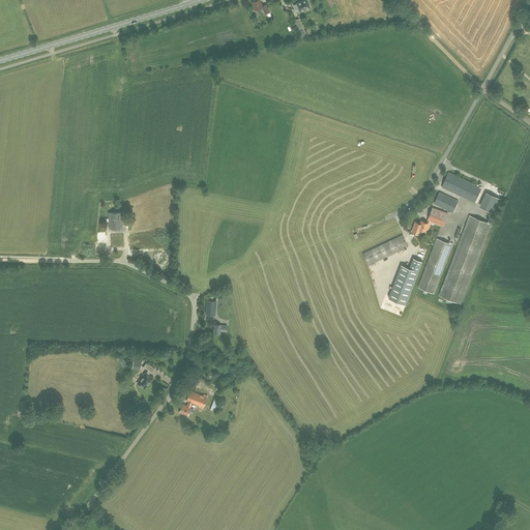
[(270,11),(267,4),(262,6),(260,0),(256,0),(253,1),(256,9),(257,9),(259,15),(262,12),(260,8),(262,7),(265,15),(266,13),(268,17),(269,17),(271,17),(270,13),(270,12),(270,11)]
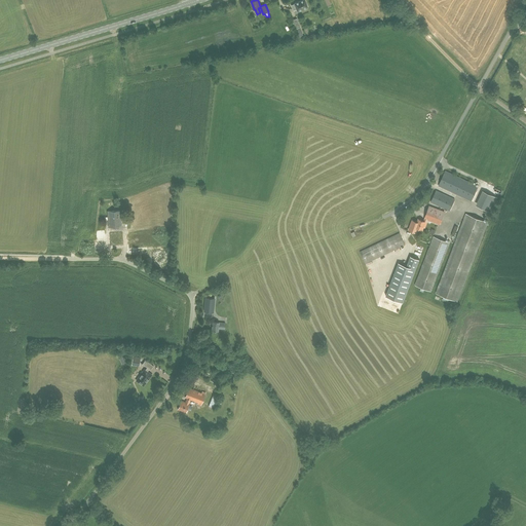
[(296,7),(297,11),(308,7),(304,0),(301,0),(294,3),(294,4),(291,5),(293,8),(296,7)]
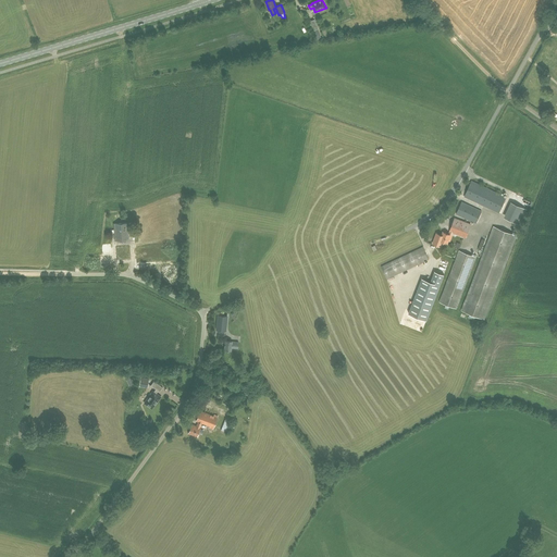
[(313,31),(319,28),(314,20),(309,22),(313,31)]
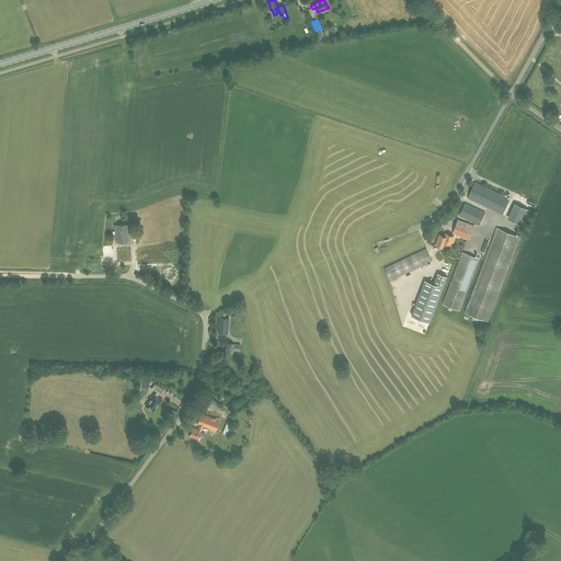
[(474,182),(468,198),(502,215),(510,198),(474,182)]
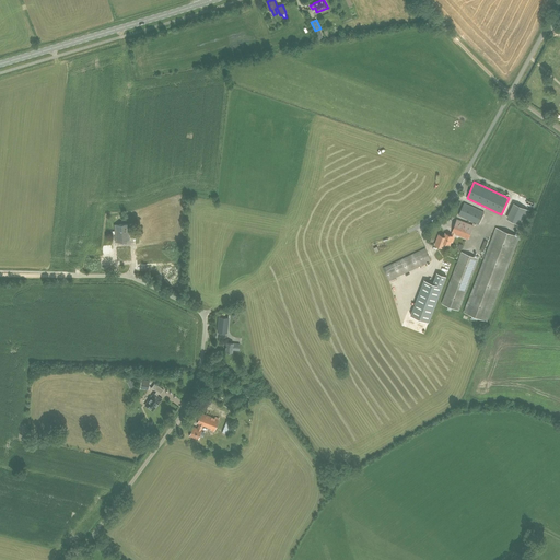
[(458,216),(478,224),(485,212),(465,202),(458,216)]
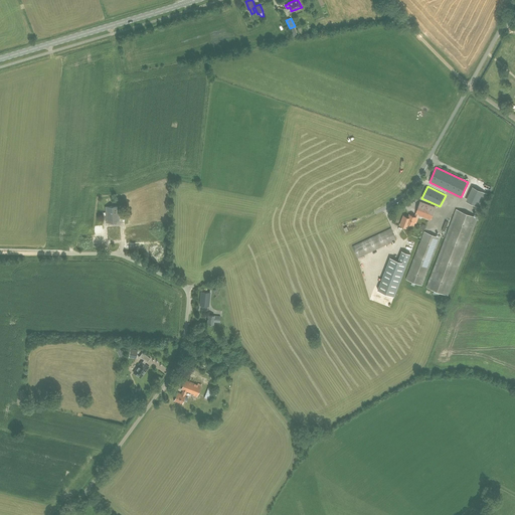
[(482,207),(484,203),(472,197),(470,202),(482,207)]
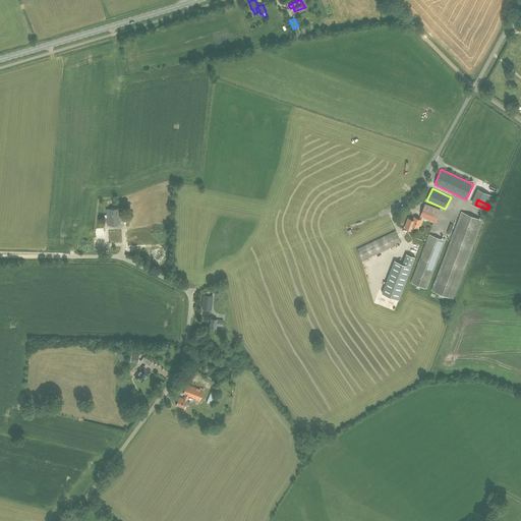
[(412,230),(413,229),(414,226),(418,228),(420,225),(421,225),(424,218),(436,222),(440,210),(425,205),(420,216),(421,216),(420,219),(414,217),(413,220),(408,218),(405,225),(405,227),(412,230)]
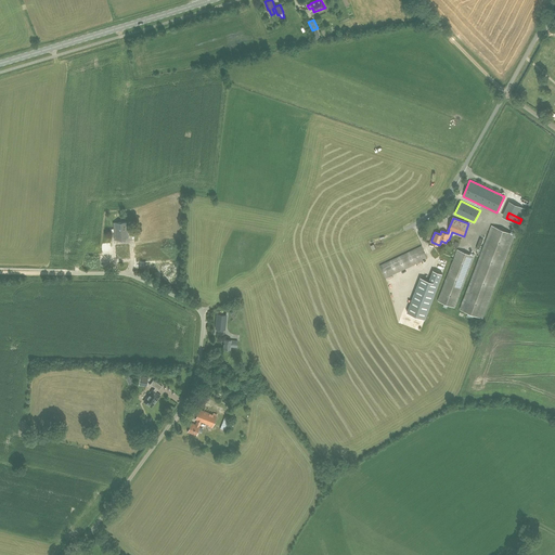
[(115,240),(128,239),(127,222),(114,222),(115,240)]
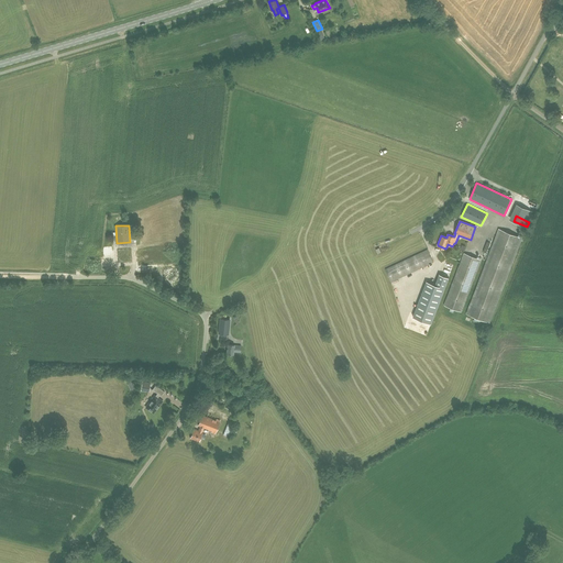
[(489,322),(506,279),(522,239),(499,229),(484,267),(466,313),(475,317),(473,321),(479,323),(482,319),(489,322)]
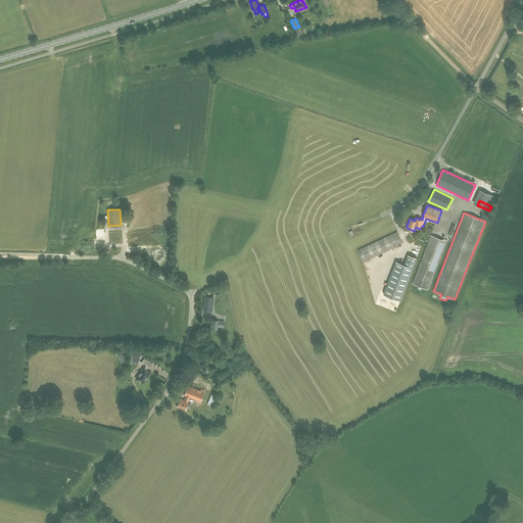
[(125,243),(125,230),(111,230),(111,243),(125,243)]
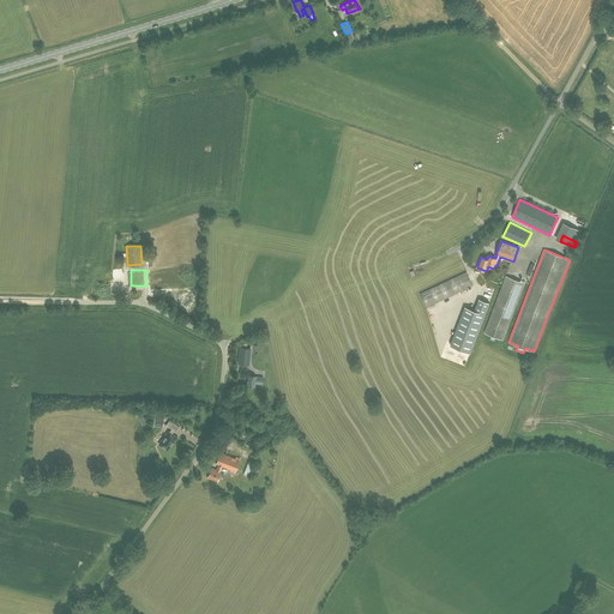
[(467,272),(420,294),(427,307),(468,288),(473,286),(467,272)]
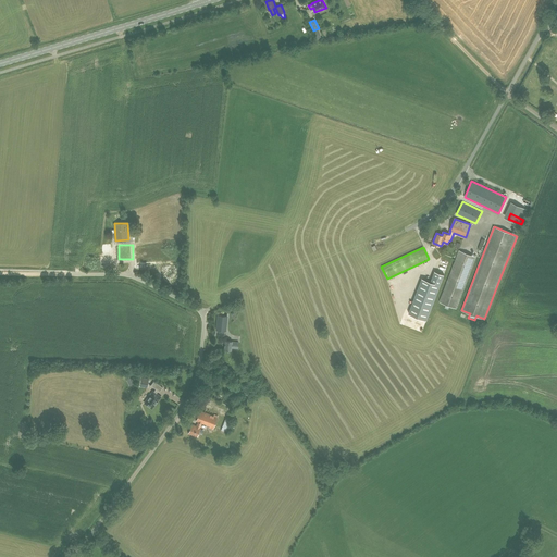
[(456,308),(474,262),(475,257),(459,250),(458,254),(457,256),(455,262),(440,301),(446,305),(445,308),(448,310),(449,306),(456,308)]
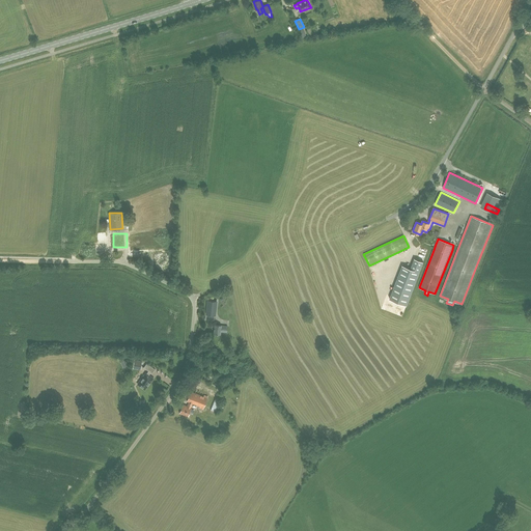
[(402,264),(389,299),(407,306),(423,261),(414,258),(411,268),(402,264)]
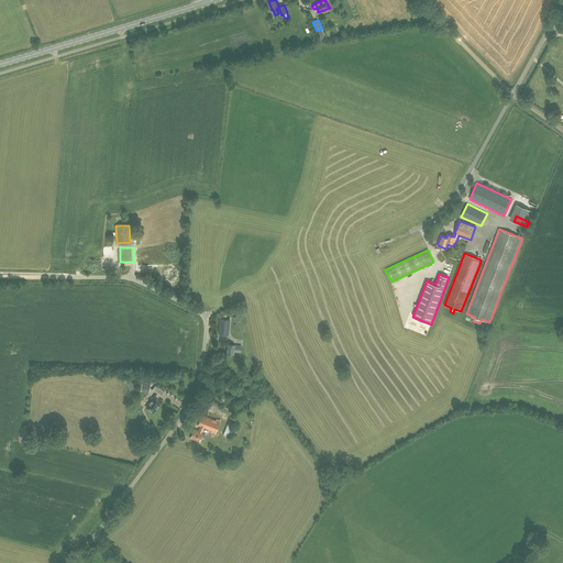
[(228,334),(230,320),(220,319),(219,333),(228,334)]
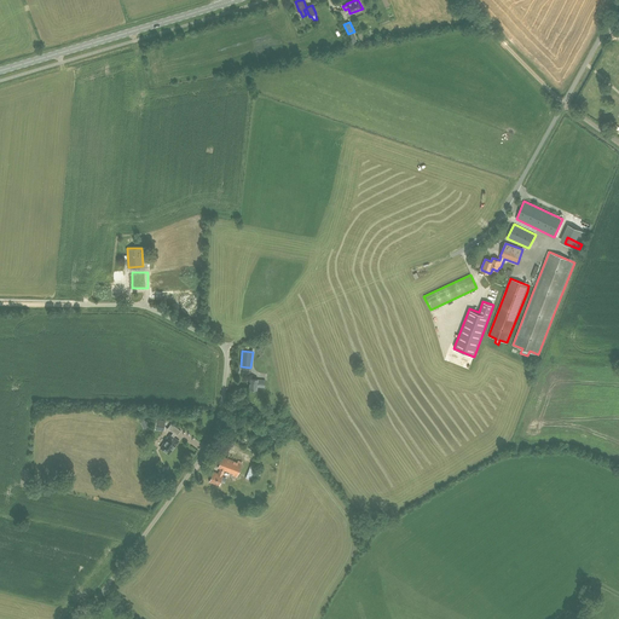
[(265,387),(265,381),(258,380),(250,379),(249,388),(256,389),(256,387),(265,387)]
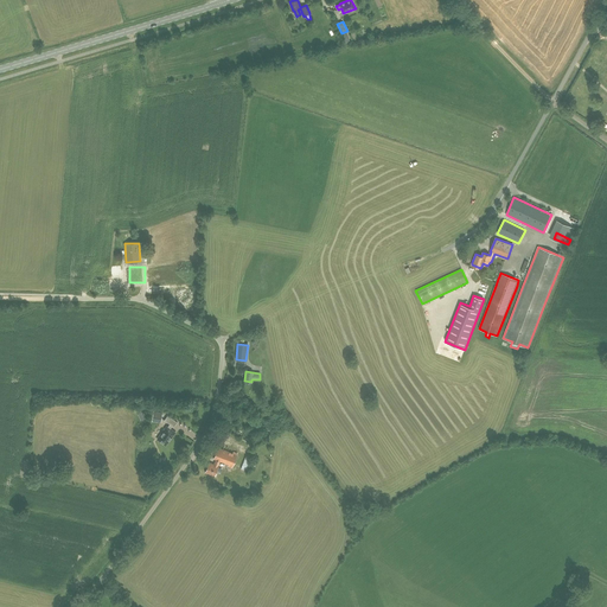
[(152,421),(161,422),(163,413),(153,411),(152,421)]
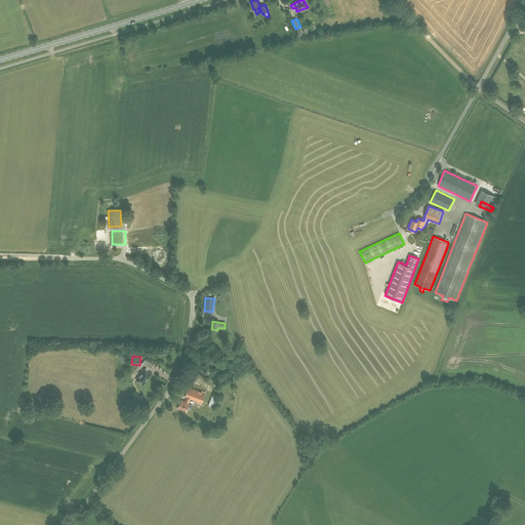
[(151,369),(154,365),(146,359),(143,363),(147,367),(145,369),(144,368),(136,379),(144,386),(152,374),(148,371),(149,368),(151,369)]
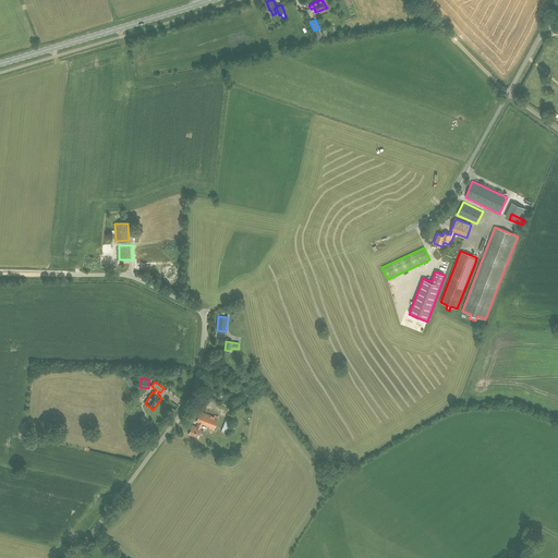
[(215,416),(201,411),(196,422),(198,423),(202,424),(210,427),(209,428),(214,429),(218,416),(215,415),(215,416)]
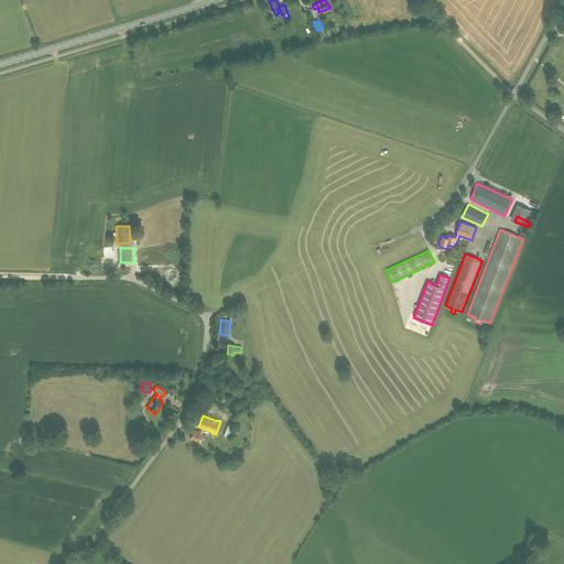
[(203,433),(204,429),(201,427),(199,432),(194,430),(191,438),(199,442),(203,433)]
